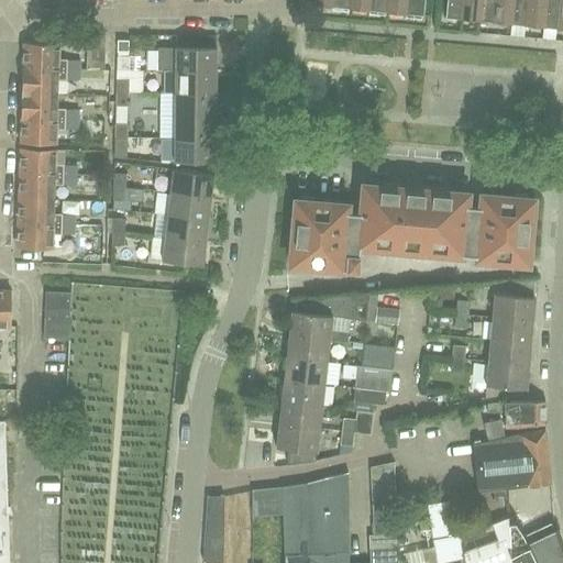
[(299,0),(300,0),(312,1),(312,4),(332,6),(333,2),(349,3),(349,8),(370,9),(370,6),(386,7),(385,11),(406,13),(406,9),(422,11),(421,14),(423,14),(424,0),(299,0)]
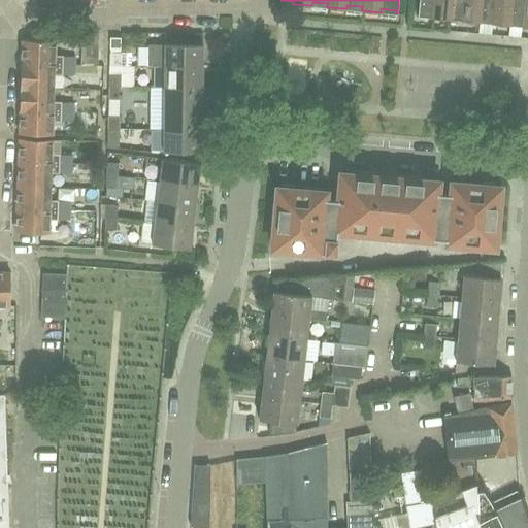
[(449,19),(450,0),(419,0),(418,15),(419,17),(419,11),(431,12),(430,17),(449,19)]
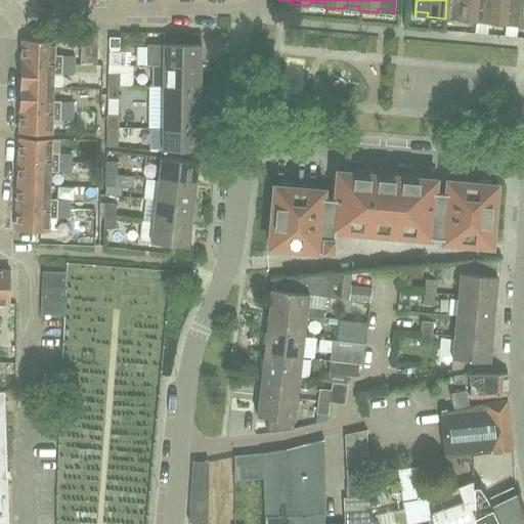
[(446,0),(445,18),(446,18),(446,14),(457,15),(457,19),(475,22),(477,0),(446,0)]
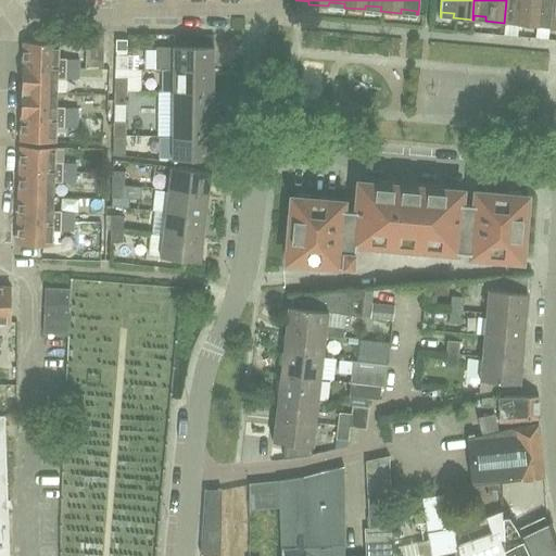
[(506,0),(504,23),(505,23),(505,19),(518,20),(517,24),(536,26),(539,0),(506,0)]
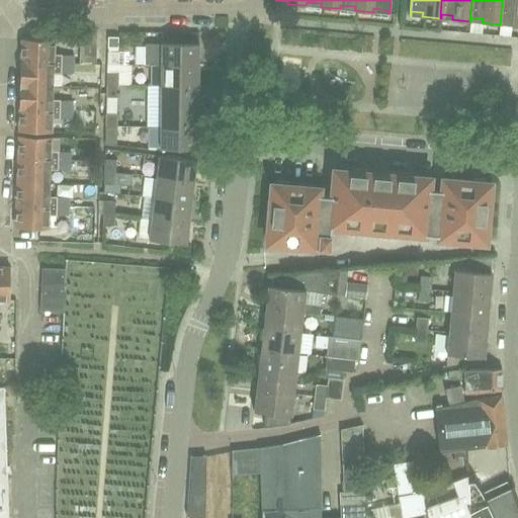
[(512,25),(517,25),(517,0),(502,0),(500,24),(501,20),(512,21),(512,25)]
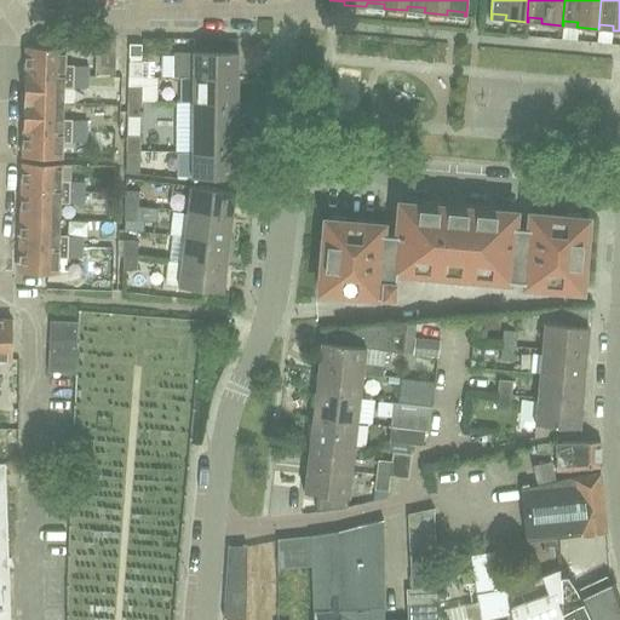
[(26,47),(24,75),(95,78),(114,78),(115,40),(96,41),(95,68),(73,67),(73,65),(64,65),(65,49),(26,47)]
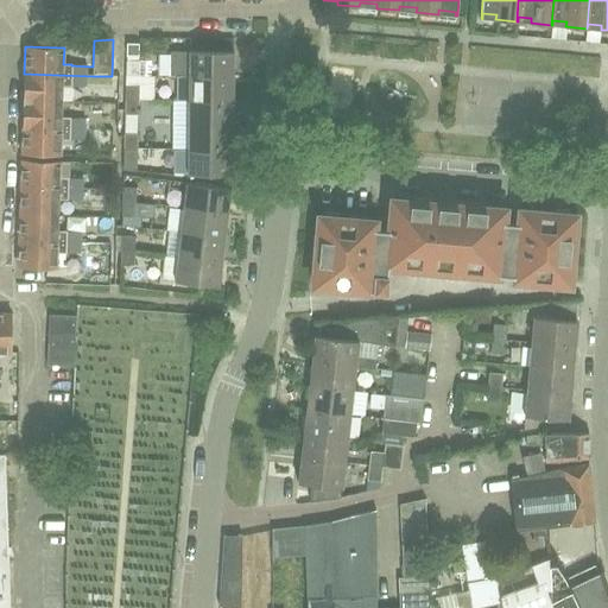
[(126,45),(126,57),(138,57),(138,45),(126,45)]
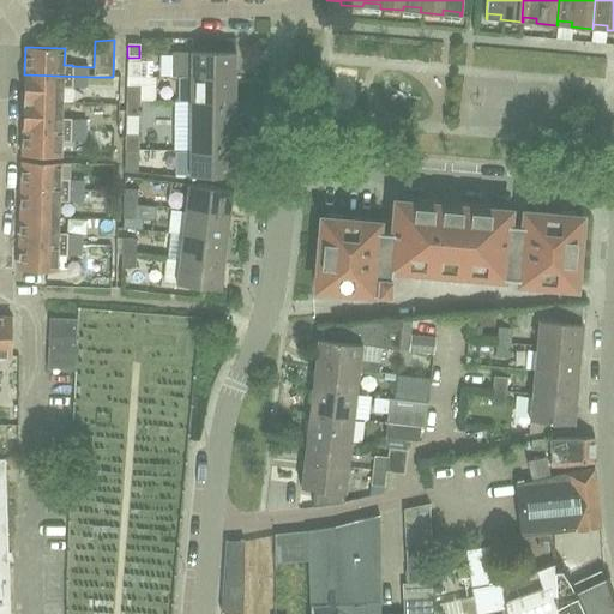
[(191,77),(235,78),(236,53),(192,52),(191,77)]
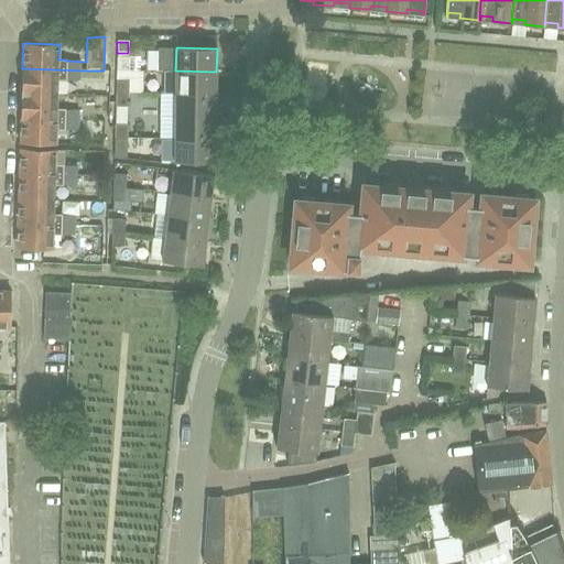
[(117,56),(117,71),(129,71),(130,56),(117,56)]
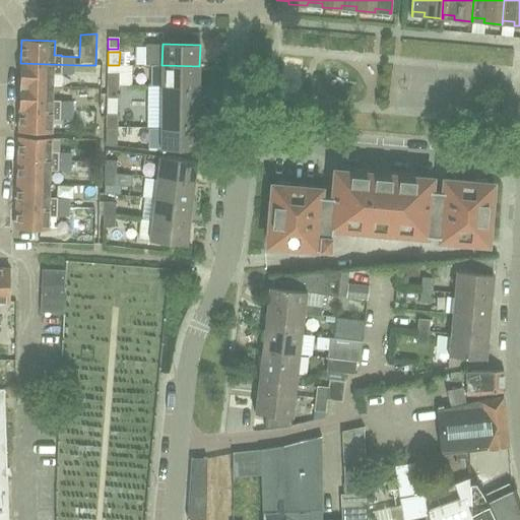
[(53,86),(54,74),(61,73),(61,74),(102,74),(103,65),(95,65),(79,65),(20,63),(20,85),(53,86)]
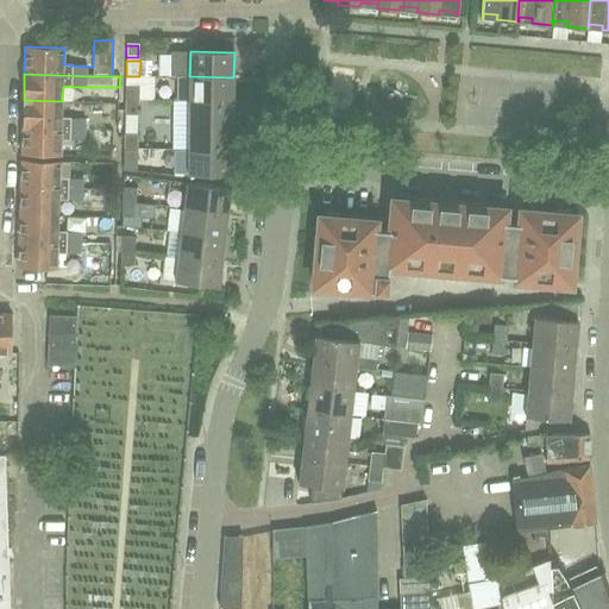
[(233,77),(189,76),(177,76),(177,101),(189,101),(233,101),(233,77)]
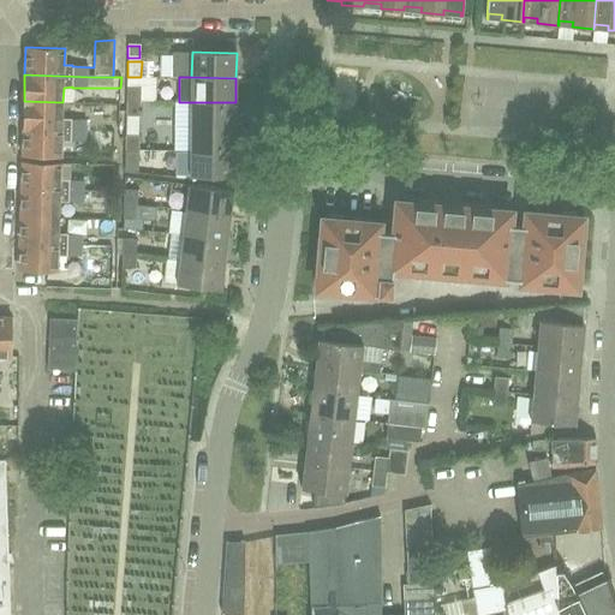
[(127,88),(127,101),(141,102),(141,101),(141,88),(127,88)]
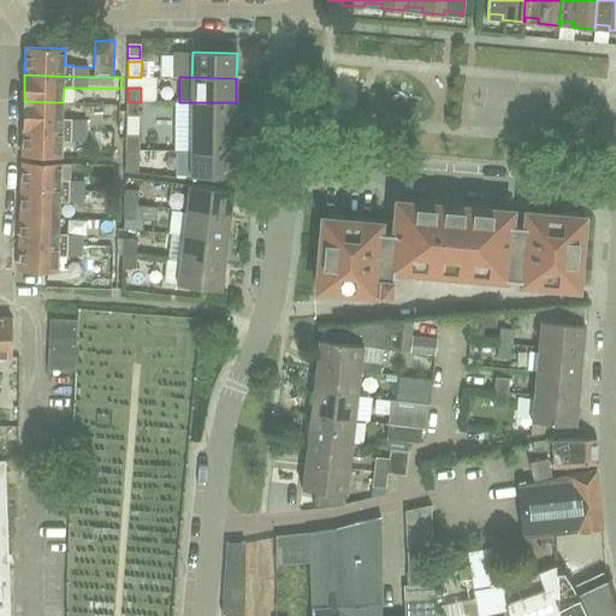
[(24,101),(23,129),(86,131),(87,120),(63,119),(63,102),(24,101)]
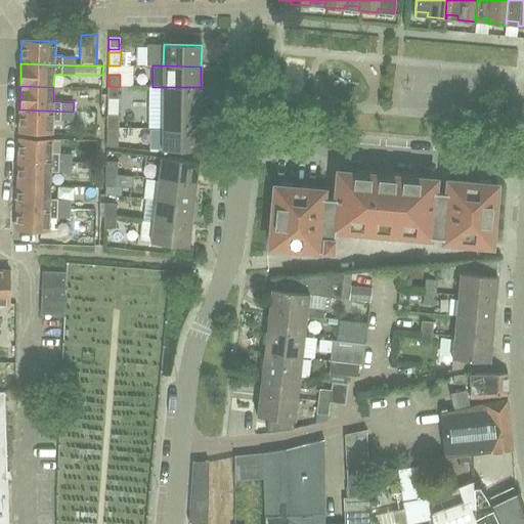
[(120,87),(108,86),(107,99),(119,99),(120,87)]
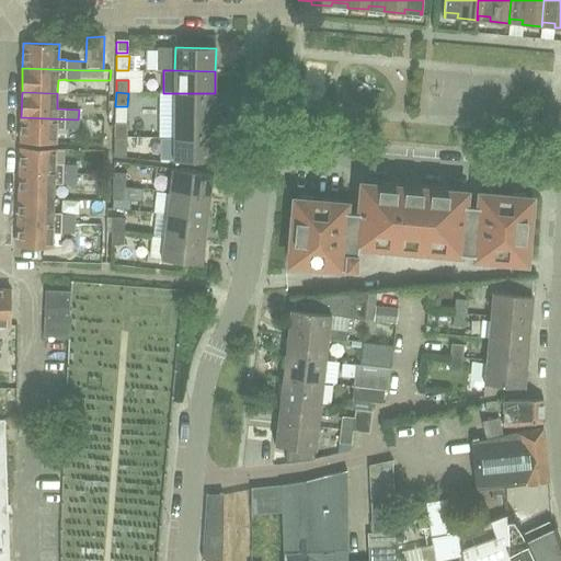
[(174,115),(215,116),(215,93),(174,93),(174,115)]
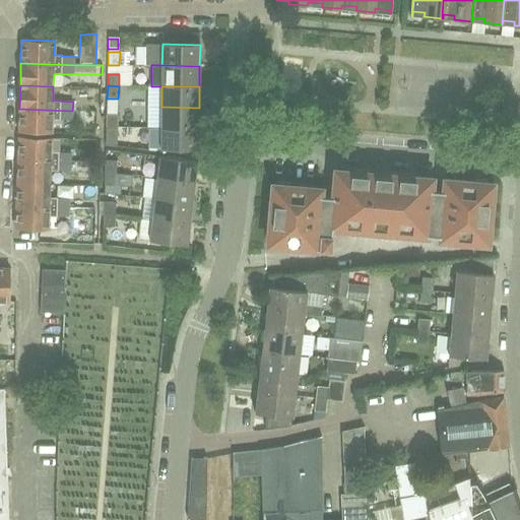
[(161,107),(161,128),(199,128),(199,108),(161,107)]
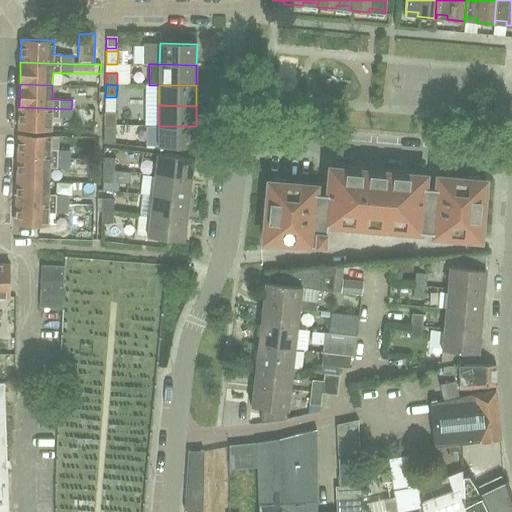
[(71,109),(19,107),(18,130),(51,131),(51,117),(71,118),(71,109)]
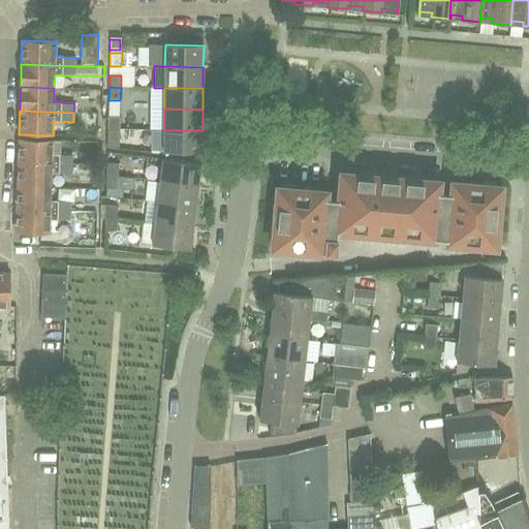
[(109,116),(109,129),(120,129),(120,117),(109,116)]
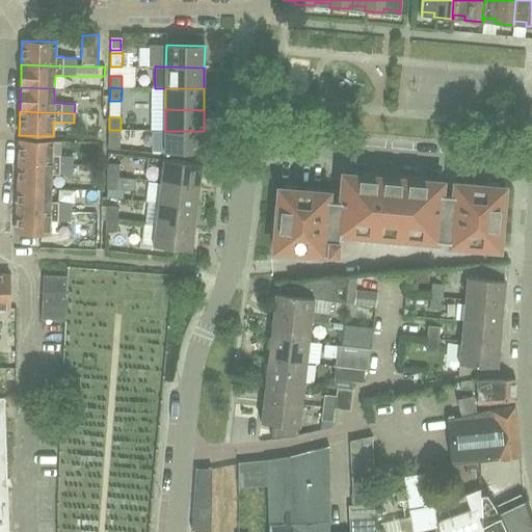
[(109,130),(108,142),(108,148),(120,149),(121,130),(109,130)]
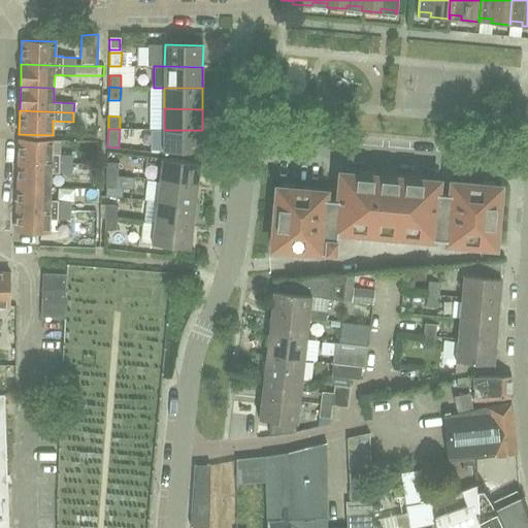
[(202,130),(164,130),(163,152),(202,152),(202,130)]
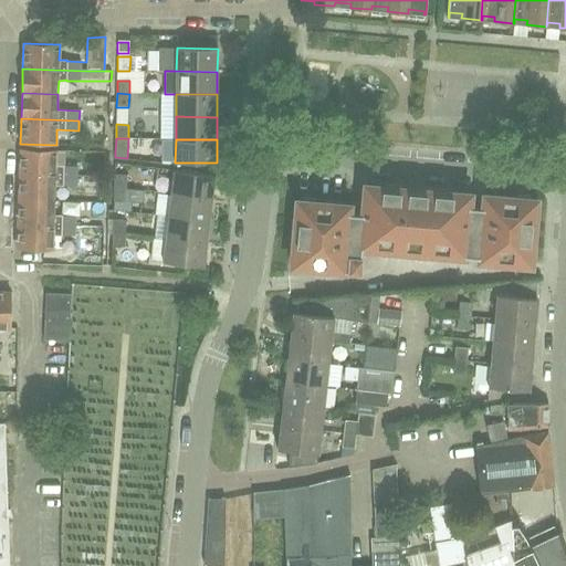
[(20,149),(19,174),(77,176),(77,166),(55,165),(55,150),(20,149)]
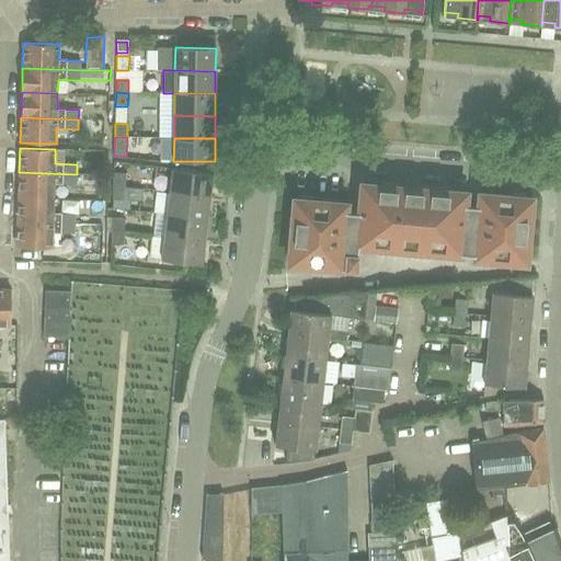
[(167,181),(168,167),(133,165),(133,180),(167,181)]
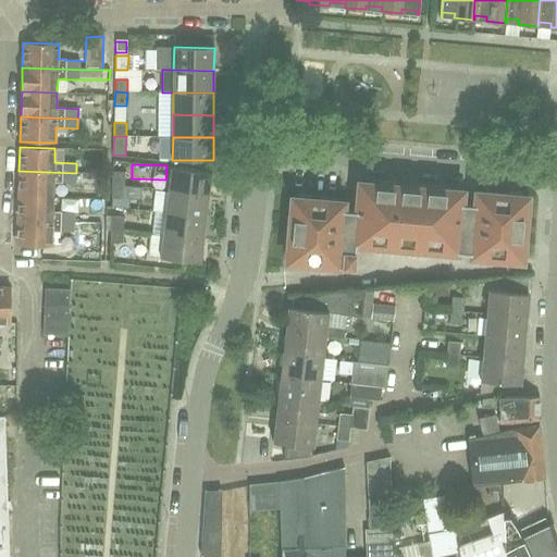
[(172,168),(169,190),(209,196),(211,172),(172,168)]
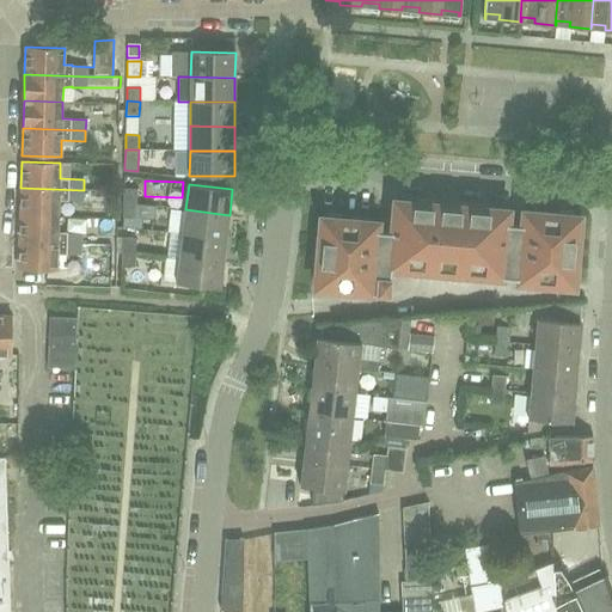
[(20,215),(57,216),(59,201),(83,202),(84,190),(20,188),(20,215)]
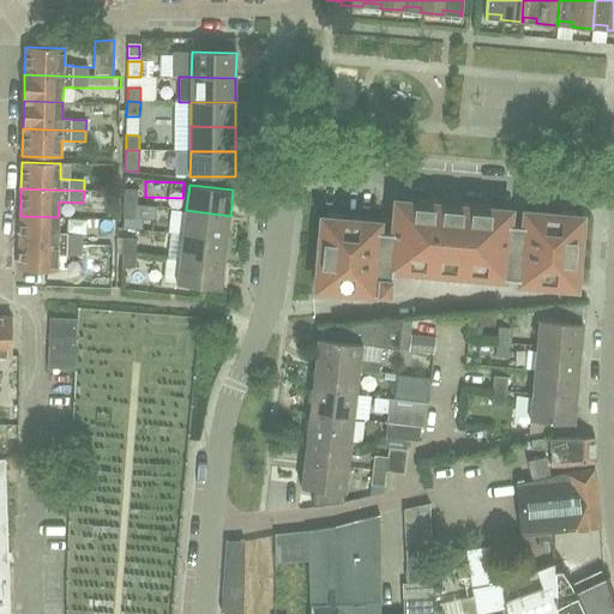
[(138,191),(136,191),(125,191),(124,205),(137,205),(138,191)]
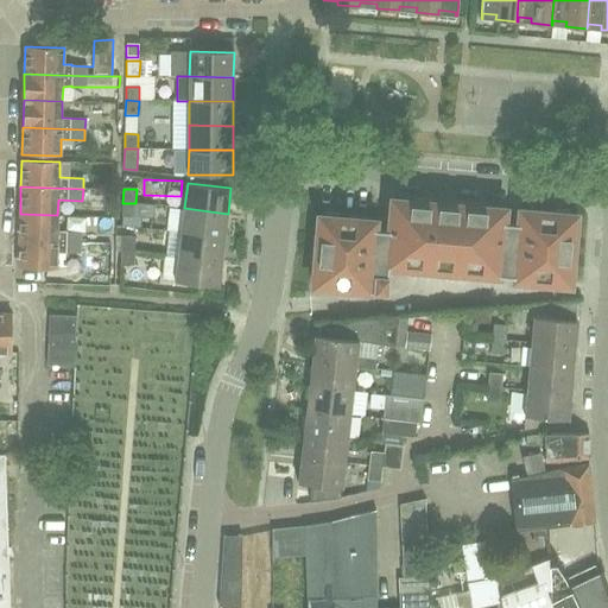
[(388,267),(496,277),(514,278),(514,280),(570,285),(576,215),(570,215),(570,211),(555,209),(555,214),(520,210),(519,225),(504,223),(505,209),(392,200),(390,230),(374,229),(375,221),(341,219),(341,214),(325,213),(325,217),(320,216),(314,286),(386,292),(388,267)]
